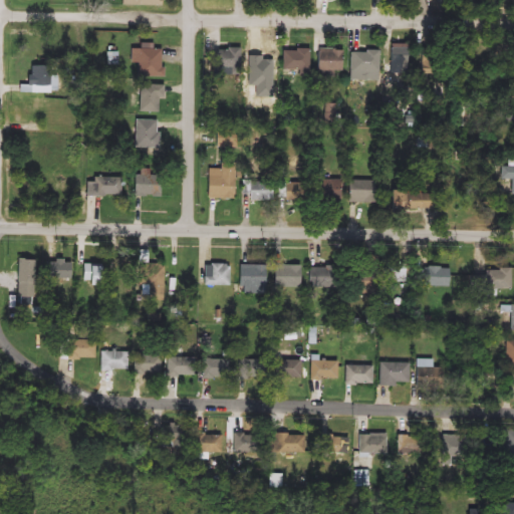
[(391,48),(411,48),(411,75),(391,75),(391,48)]
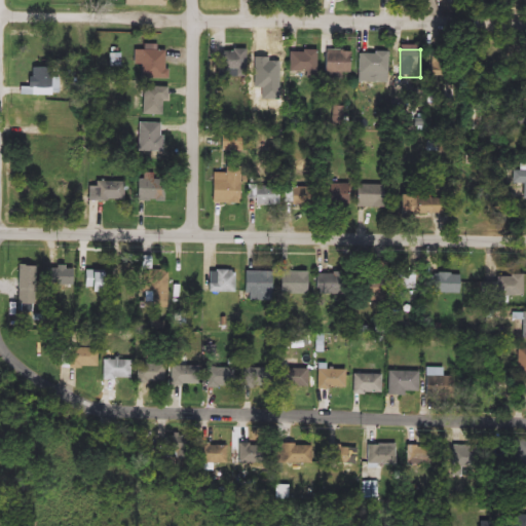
[(219,50),(247,50),(247,79),(219,79),(219,50)]
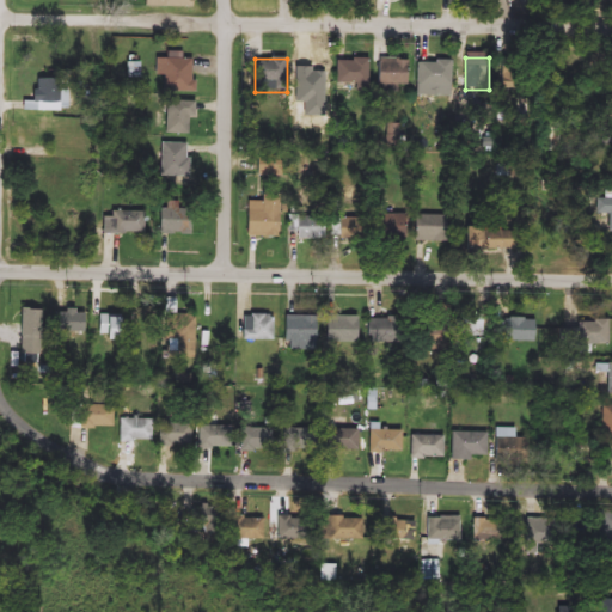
[(164,92),(164,60),(193,60),(193,92),(164,92)]
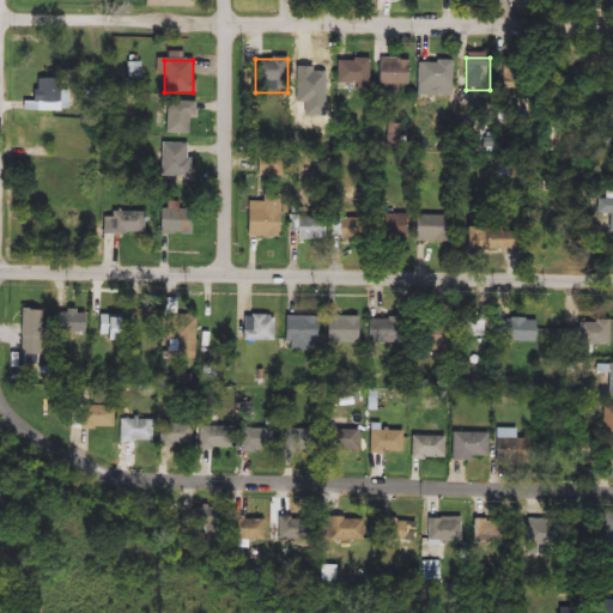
[(370,60),(369,92),(335,91),(337,60),(370,60)]
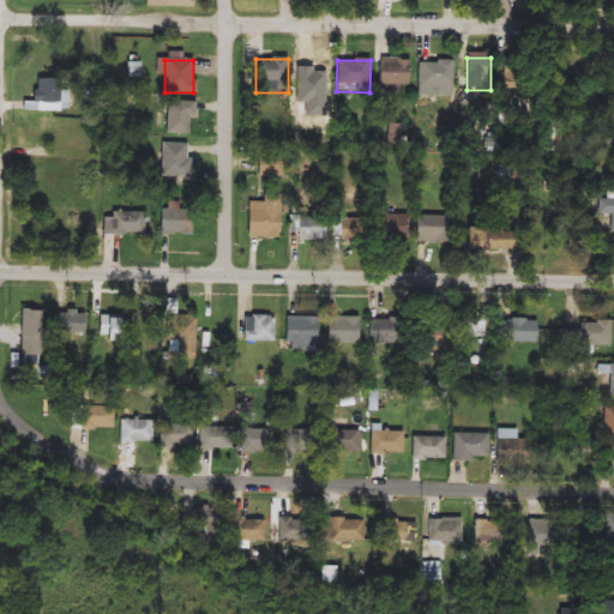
[(398,88),(398,92),(378,92),(378,60),(410,60),(410,88),(398,88)]
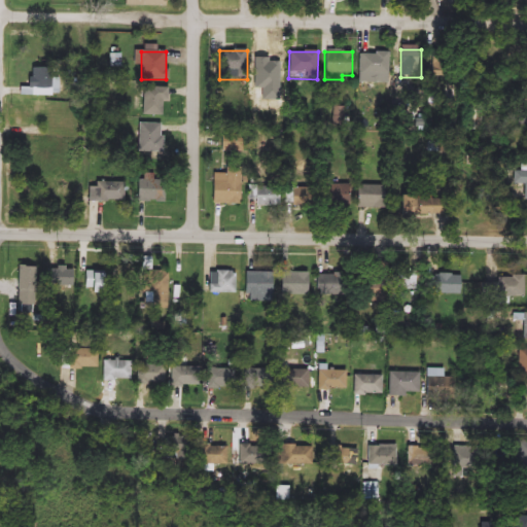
[(260,64),(265,53),(275,57),(271,68),(260,64)]
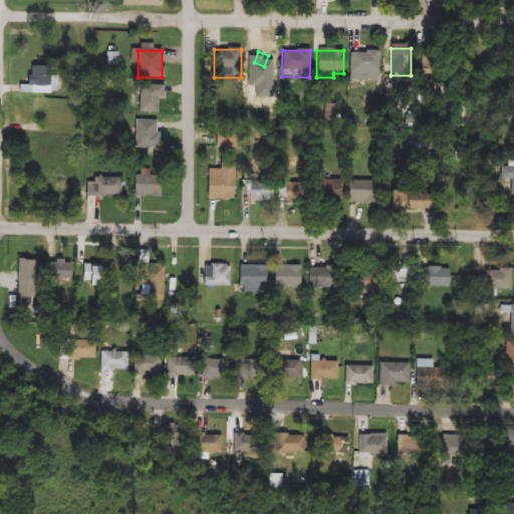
[(379,80),(349,80),(349,52),(379,52),(379,80)]
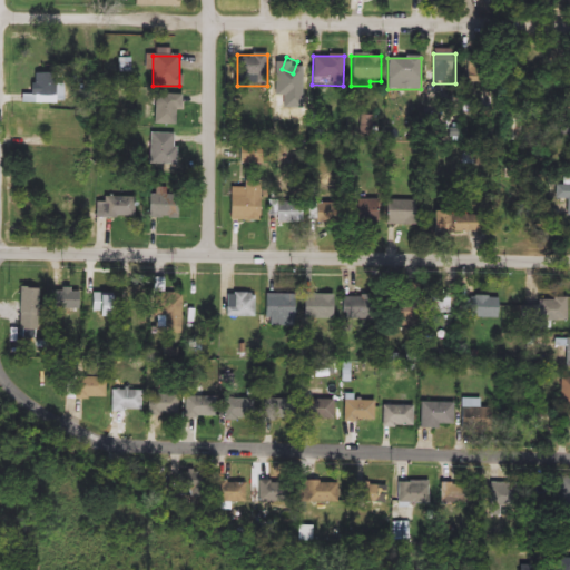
[(30,97),(30,75),(55,75),(55,97),(30,97)]
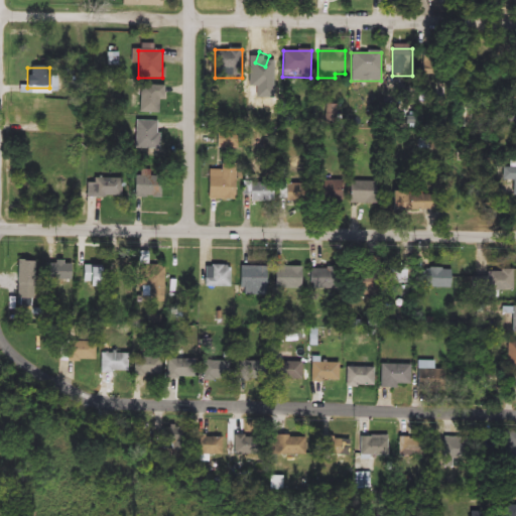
[(162,86),(162,114),(139,114),(139,86),(162,86)]
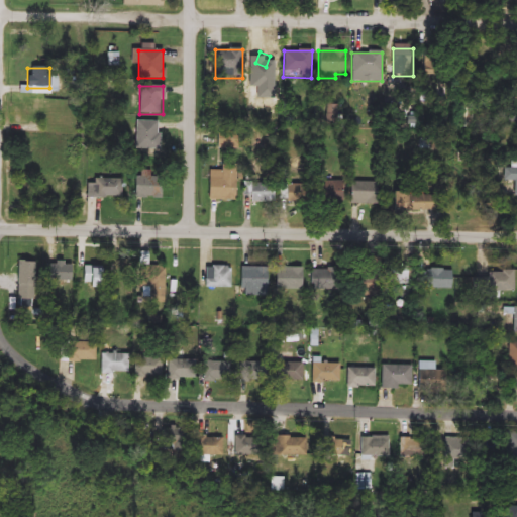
[(335,104),(335,124),(324,124),(324,104),(335,104)]
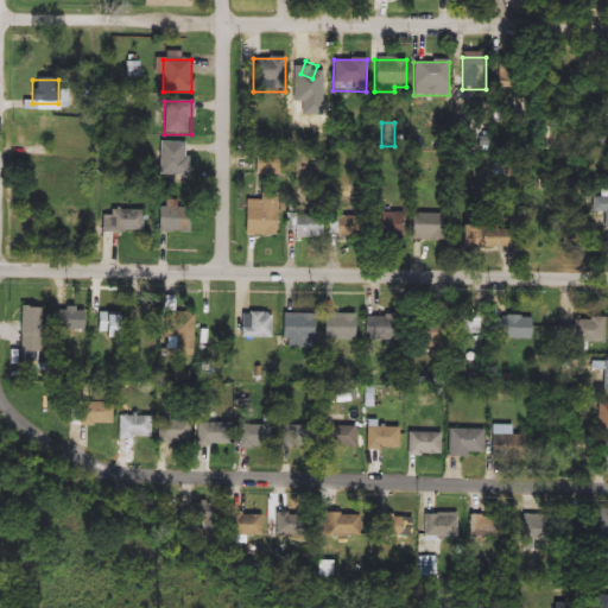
[(189,178),(162,178),(162,144),(189,144),(189,178)]
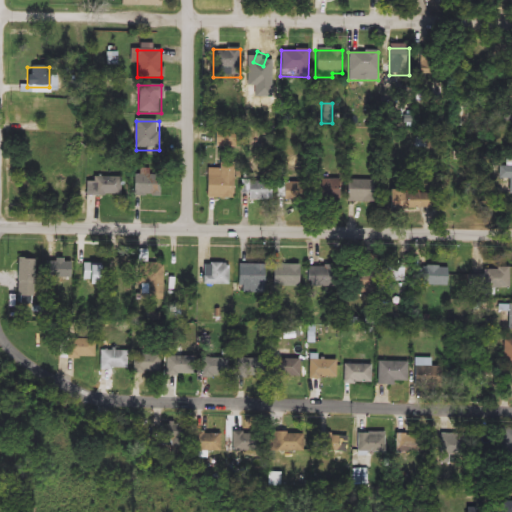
[(236,130),(236,150),(214,150),(214,130),(236,130)]
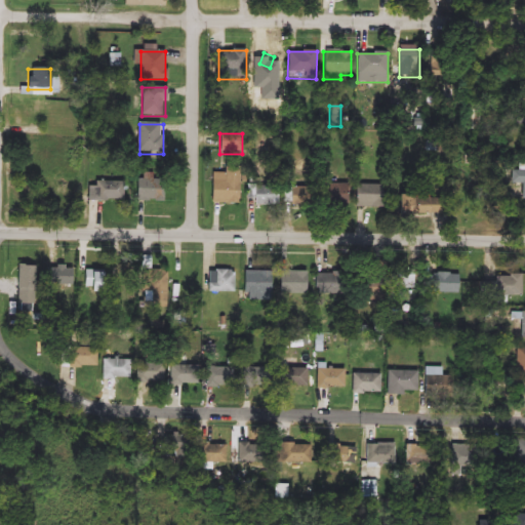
[(239,203),(211,203),(211,172),(239,172),(239,203)]
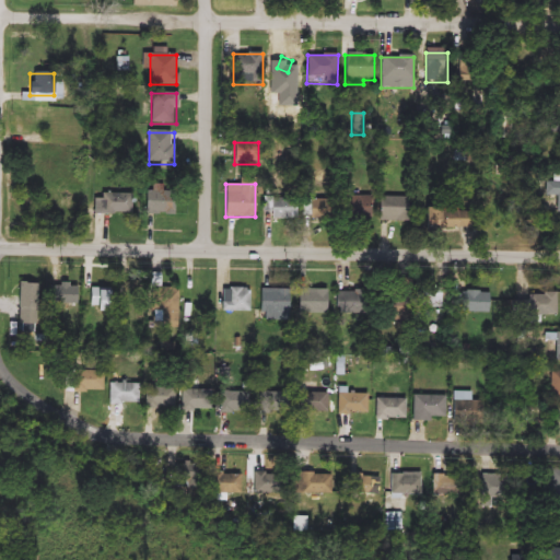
[(144,186),(175,186),(175,216),(144,216),(144,186)]
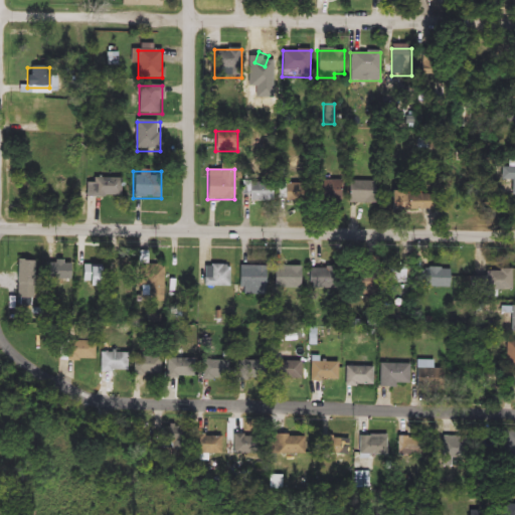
[(86,198),(86,177),(122,177),(122,198),(86,198)]
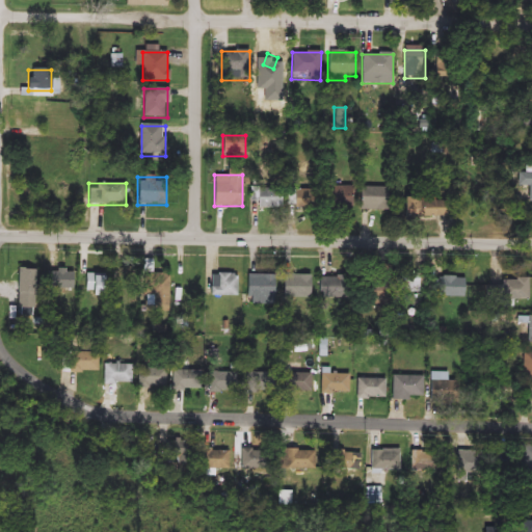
[(352,186),(352,209),(327,209),(327,186),(352,186)]
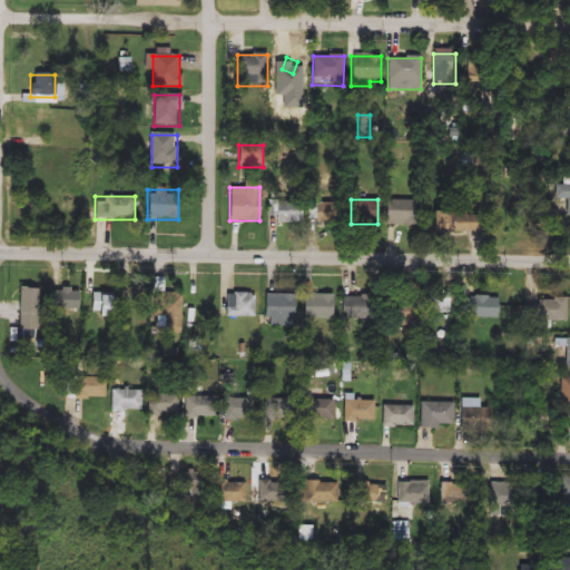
[(310,224),(310,200),(338,200),(338,224),(310,224)]
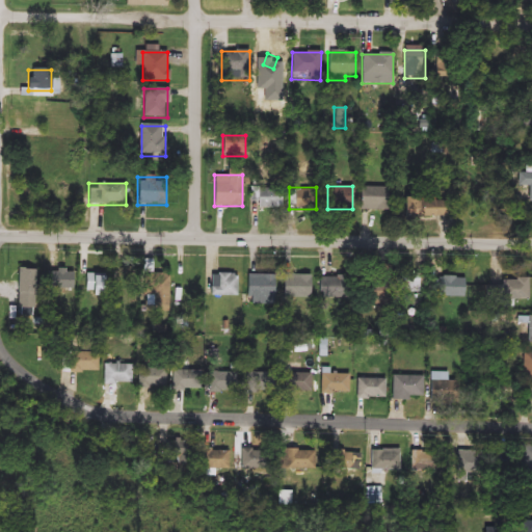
[(388,187),(388,211),(360,211),(360,187),(388,187)]
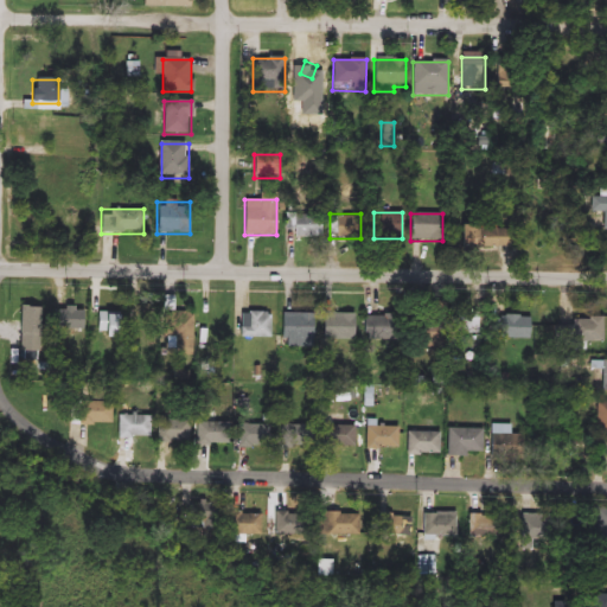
[(287,216),(319,216),(319,236),(287,236),(287,216)]
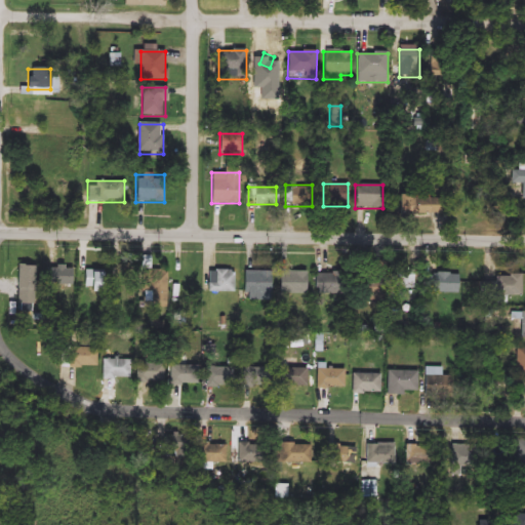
[(438,196),(438,214),(415,214),(415,196),(438,196)]
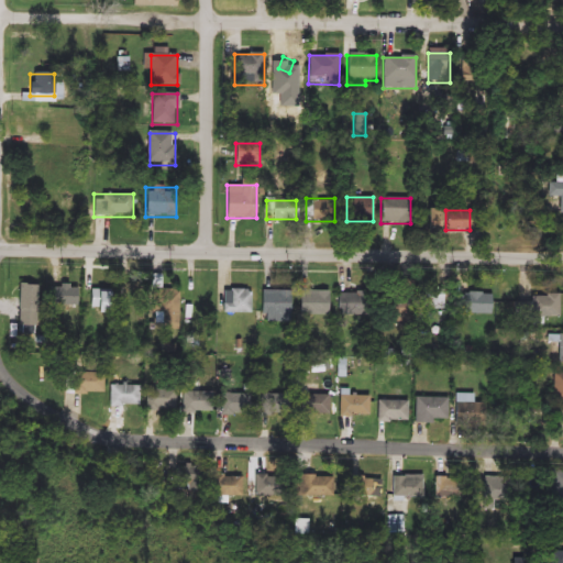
[(429,211),(440,211),(440,225),(429,225),(429,211)]
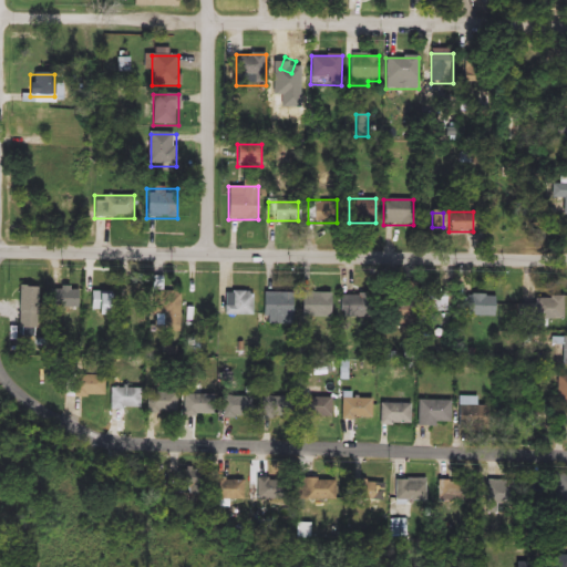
[(19,328),(19,287),(39,287),(39,328),(19,328)]
